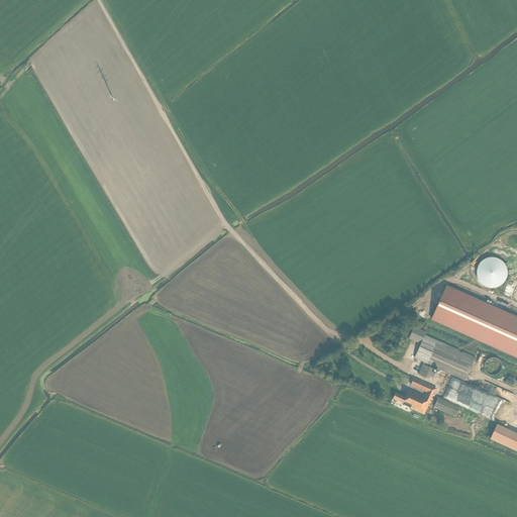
[(500,286),(501,285),(502,285),(503,284),(503,283),(504,282),(505,282),(505,281),(505,280),(506,279),(507,278),(507,277),(507,276),(507,275),(507,274),(507,273),(507,272),(507,271),(507,270),(507,269),(506,268),(506,267),(506,266),(505,265),(504,264),(504,263),(503,263),(502,262),(501,261),(499,260),(498,259),(496,259),(495,257),(494,257),(493,257),(492,257),(491,257),(490,257),(489,257),(488,259),(487,259),(486,260),(485,260),(484,261),(483,261),(482,262),(481,263),(480,264),(480,265),(479,266),(478,267),(478,268),(478,269),(477,270),(477,271),(477,272),(477,273),(477,274),(477,275),(477,276),(478,277),(478,278),(478,279),(479,280),(479,281),(480,282),(480,283),(481,284),(482,284),(483,285),(484,286),(485,286),(486,287),(487,287),(488,288),(489,288),(490,288),(492,288),(493,288),(494,288),(495,288),(496,288),(497,287),(498,287),(499,286),(500,286)]
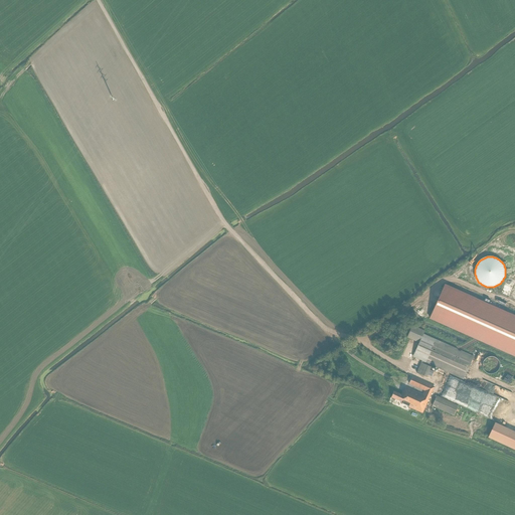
[(502,289),(511,292),(514,281),(506,278),(502,289)]
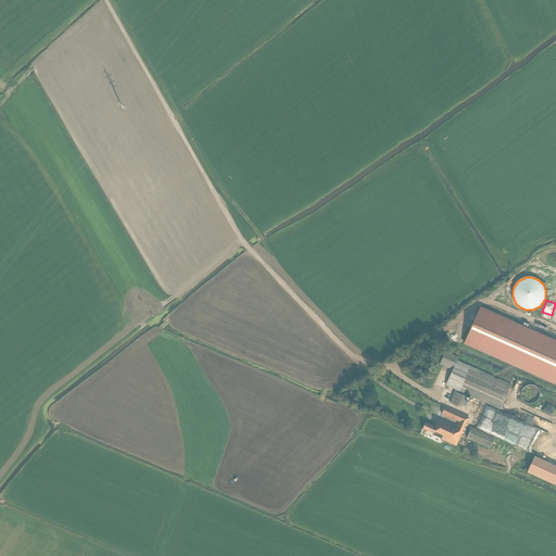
[(555,341),(480,308),(464,343),(555,384),(555,341)]
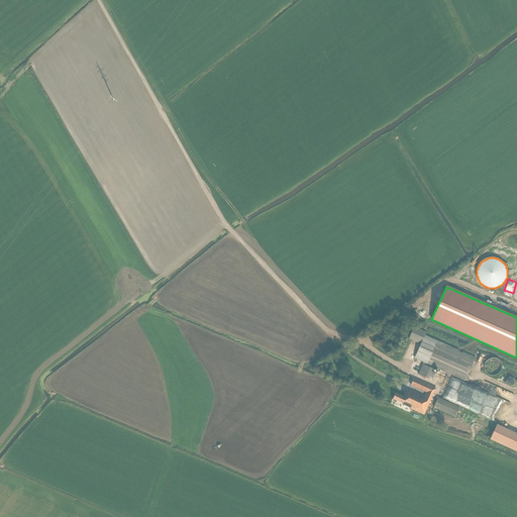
[(420,344),(425,335),(426,332),(414,327),(408,339),(420,344)]
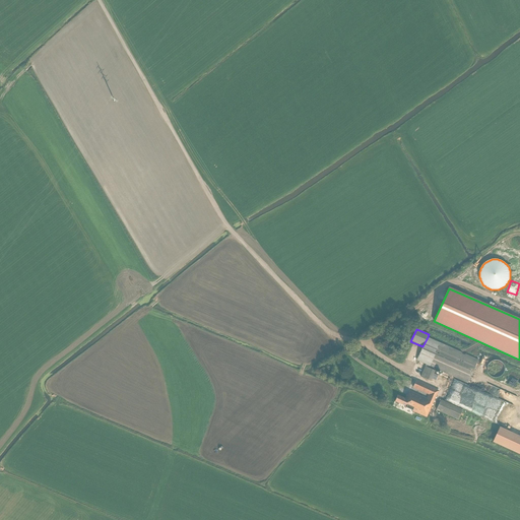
[(428,337),(423,346),(416,361),(426,365),(420,377),(431,381),(435,371),(436,369),(467,383),(477,360),(440,343),(428,337)]
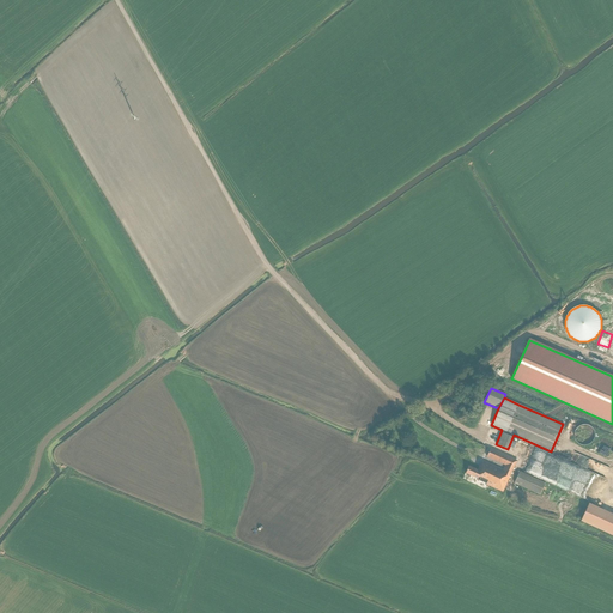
[(589,426),(589,425),(588,425),(587,425),(586,425),(584,425),(583,425),(582,425),(581,425),(580,425),(578,426),(577,428),(576,429),(576,430),(575,430),(575,431),(575,432),(575,434),(574,435),(574,436),(575,436),(575,437),(575,438),(575,439),(576,439),(576,441),(577,442),(577,443),(578,443),(580,444),(581,444),(582,444),(582,445),(583,445),(584,445),(586,445),(587,444),(588,444),(589,444),(589,443),(590,443),(592,443),(592,442),(593,441),(594,439),(594,438),(594,437),(595,437),(595,436),(595,435),(595,434),(594,434),(594,432),(594,431),(594,430),(593,429),(592,428),(590,426),(589,426)]
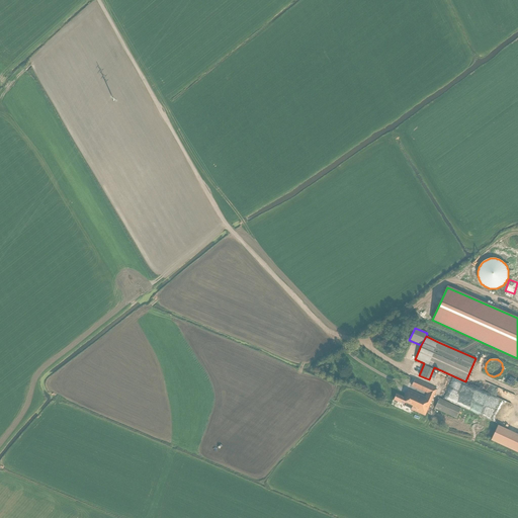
[(425,416),(437,390),(415,379),(412,385),(428,393),(426,397),(409,390),(407,395),(406,394),(404,398),(397,394),(394,400),(404,405),(404,406),(425,416)]
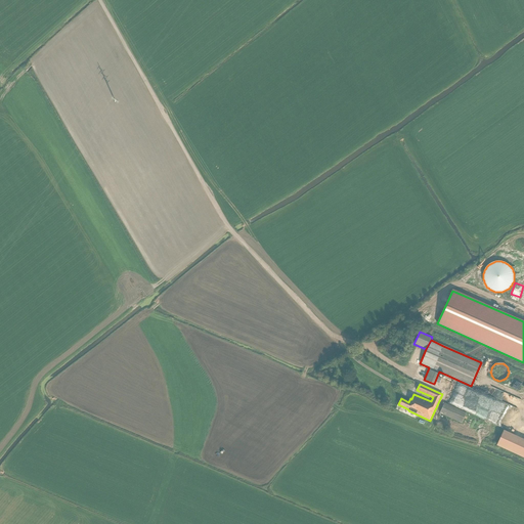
[(517,409),(521,400),(508,395),(505,404),(517,409)]
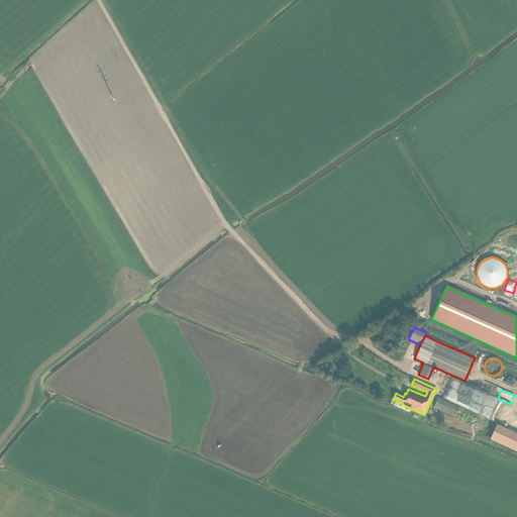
[(455,417),(460,407),(438,398),(434,408),(455,417)]
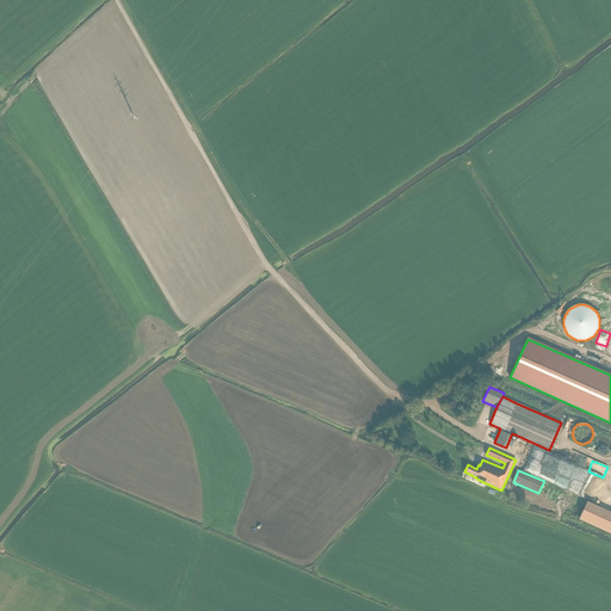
[(579,524),(610,536),(610,514),(586,505),(579,524)]
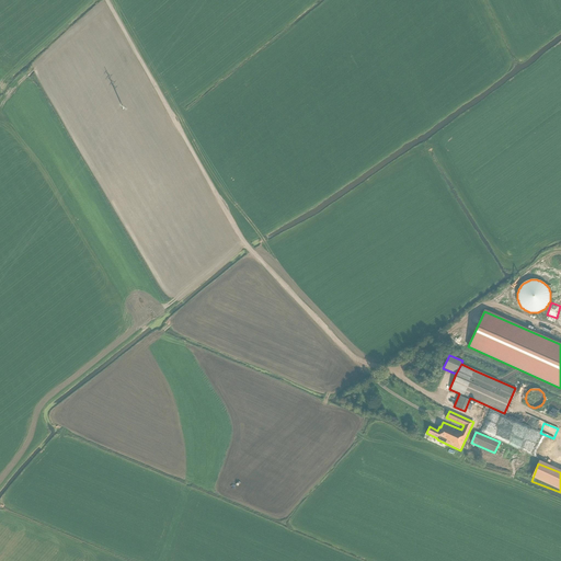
[(551,494),(553,490),(533,481),(530,484),(551,494)]
